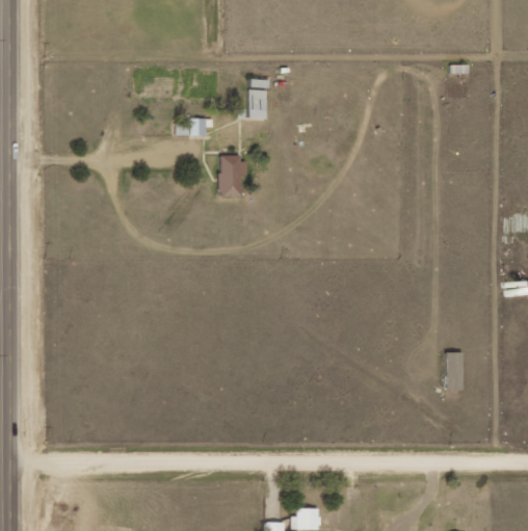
[(266,120),(267,90),(249,89),(248,109),(239,109),(239,118),(266,120)]
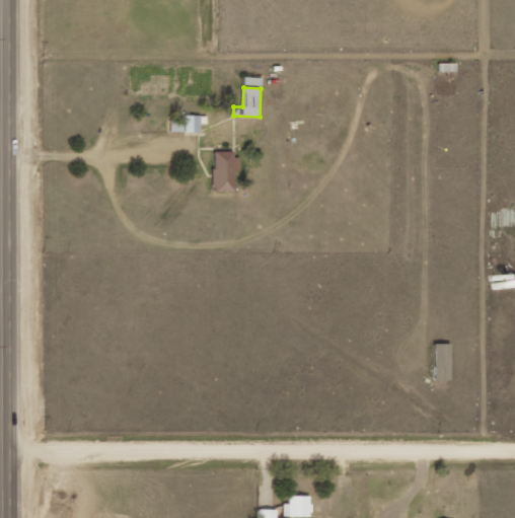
[(186,132),(186,113),(178,113),(178,120),(171,120),(170,132),(186,132)]
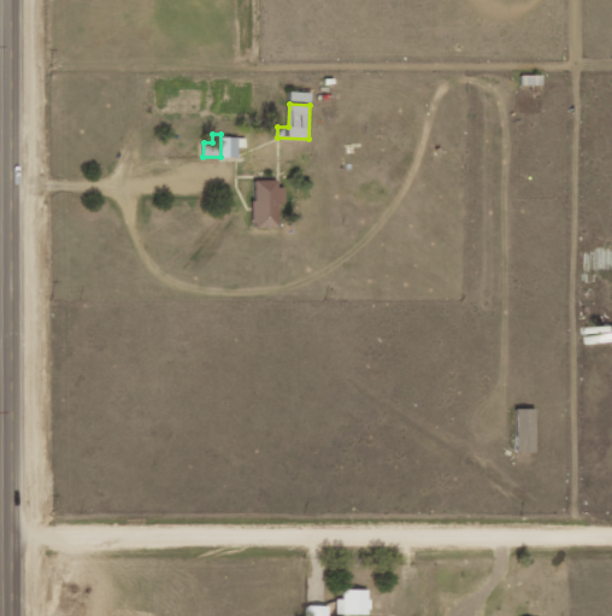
[(222,158),(240,157),(240,138),(222,138),(222,158)]
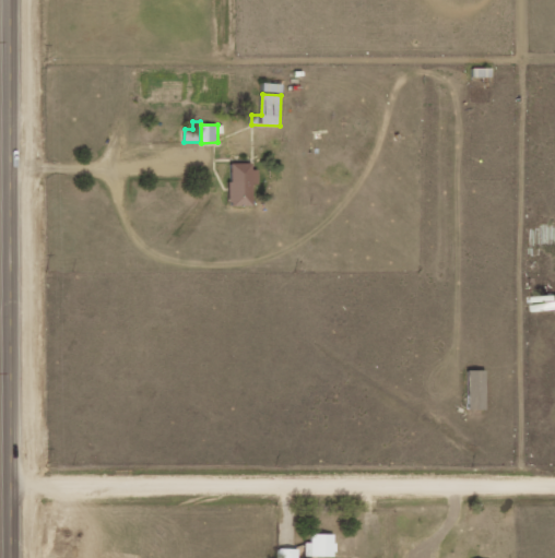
[(257,163),(231,164),(231,205),(254,205),(252,185),(257,185),(257,163)]
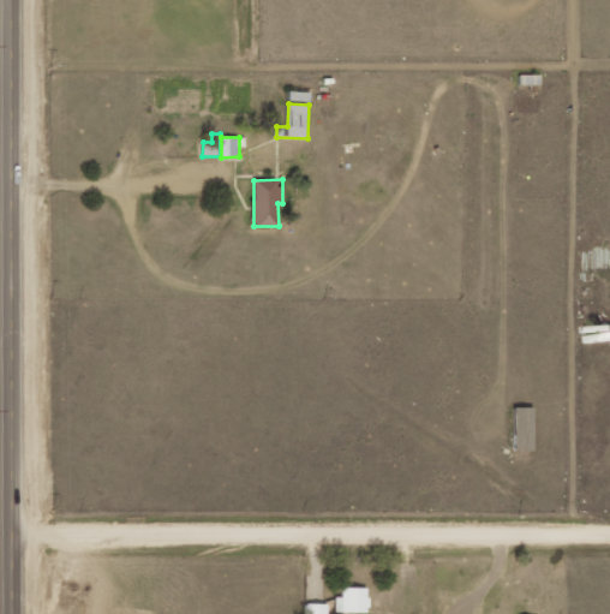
[(534,409),(515,409),(515,452),(534,452),(534,409)]
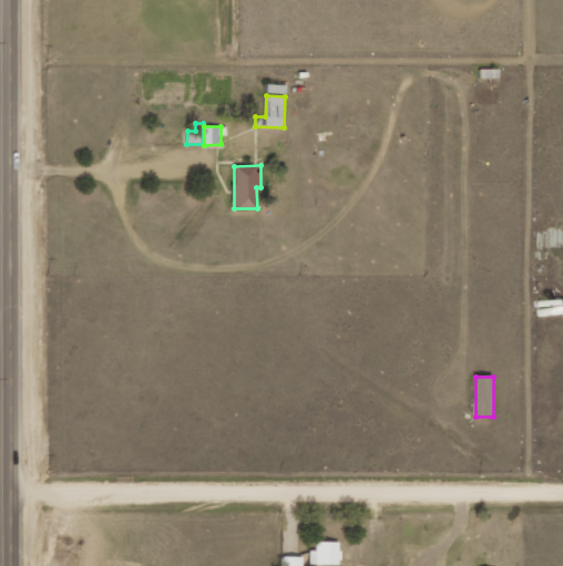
[(340,565),(340,543),(317,542),(317,551),(311,551),(310,564),(340,565)]
